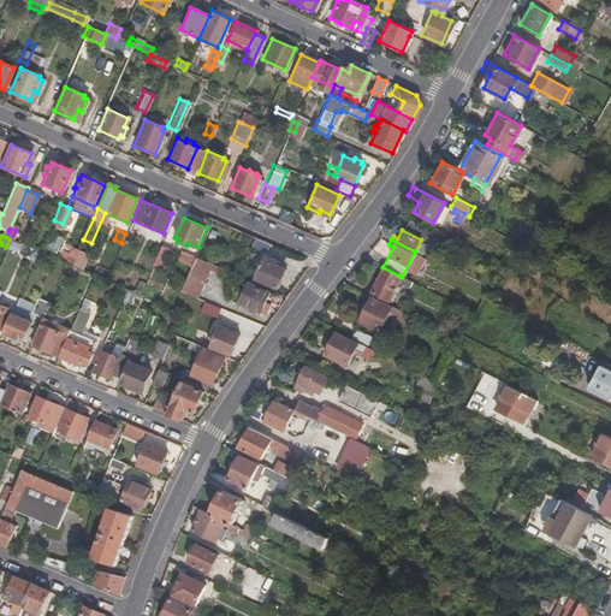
[(160,271),(168,252),(158,247),(149,266),(160,271)]
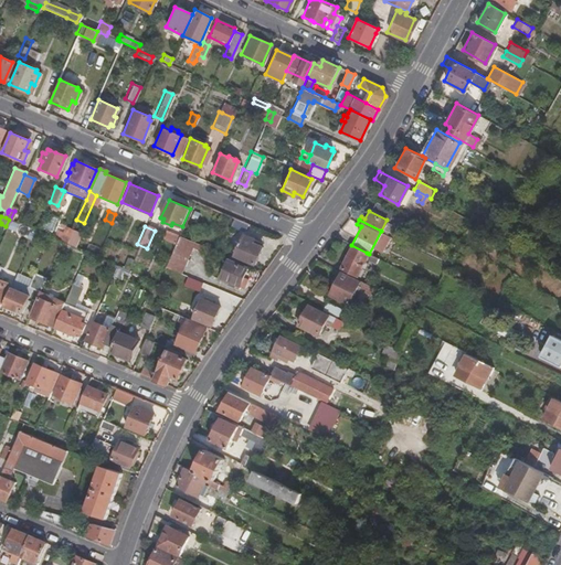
[(66,244),(70,235),(64,232),(60,242),(66,244)]
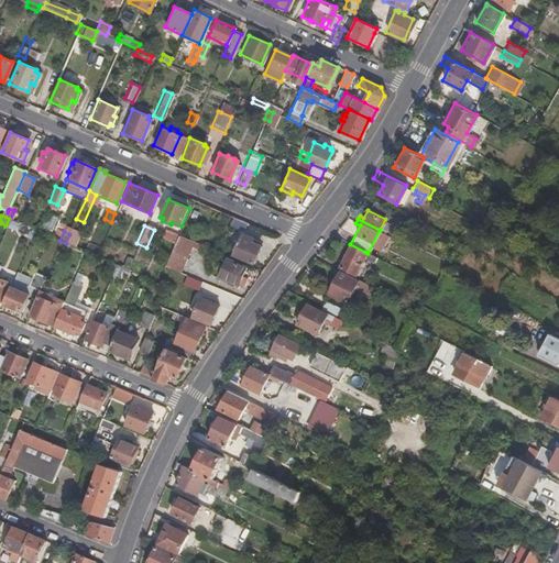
[(171,243),(174,234),(162,231),(160,240),(171,243)]
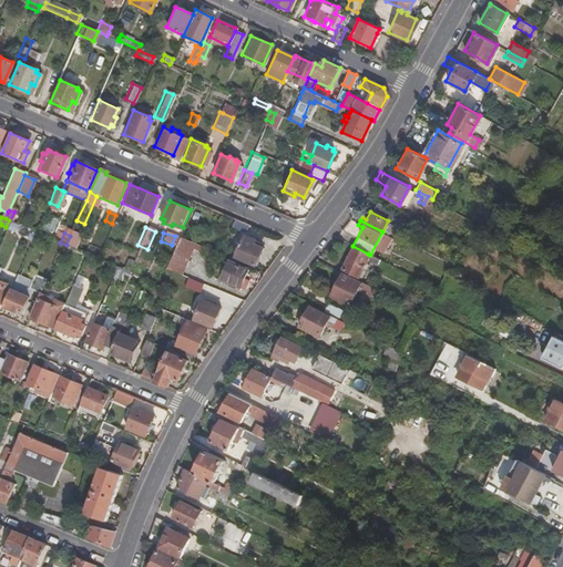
[(67,245),(72,247),(77,238),(70,236),(67,245)]
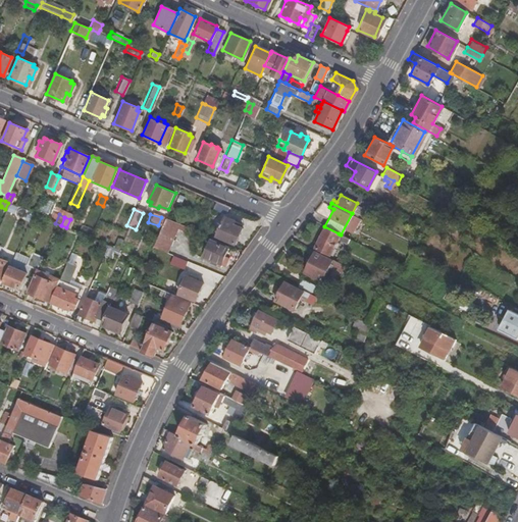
[(216,237),(235,245),(242,227),(232,224),(235,221),(224,217),(216,237)]
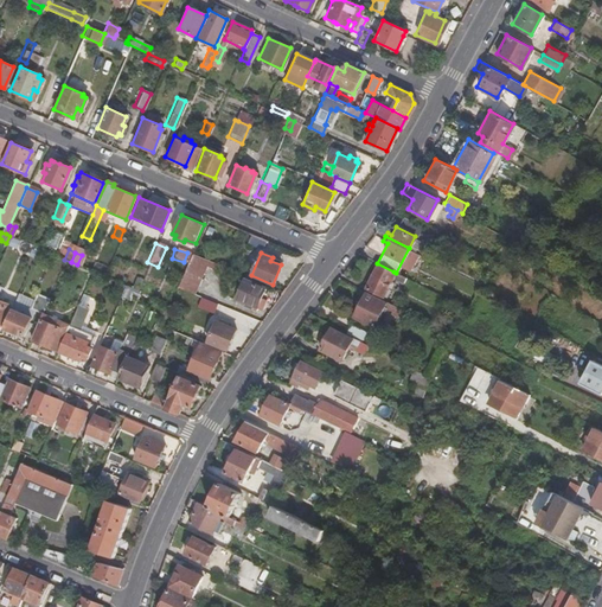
[(187,255),(177,289),(196,295),(206,261),(187,255)]
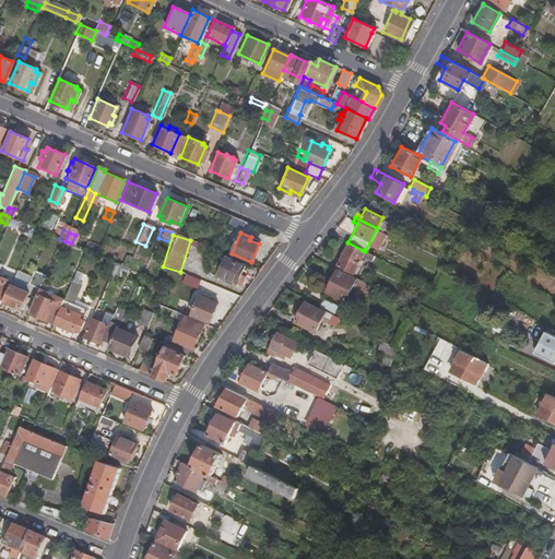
[(363,250),(347,242),(337,264),(352,272),(361,254),(363,250)]
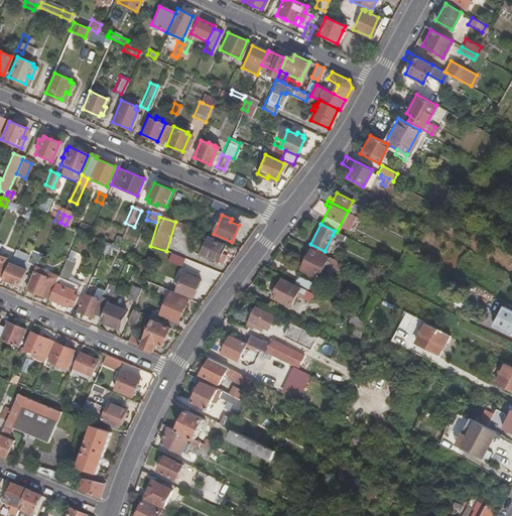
[(335,231),(333,235),(342,239),(344,236),(337,232),(335,231)]
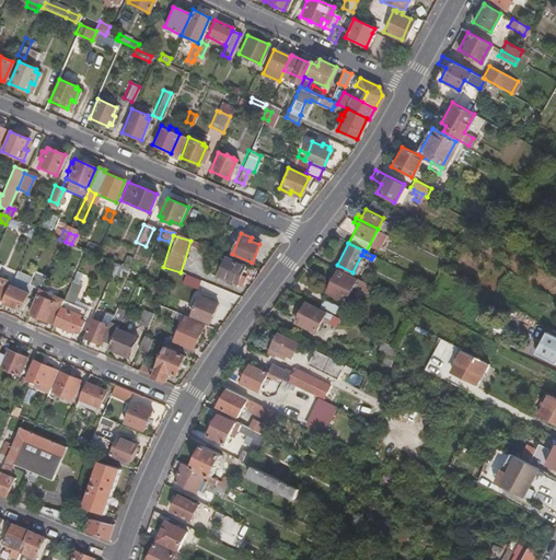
[(243,266),(224,257),(217,276),(226,279),(224,281),(232,284),(233,282),(235,283),(239,275),(243,266)]
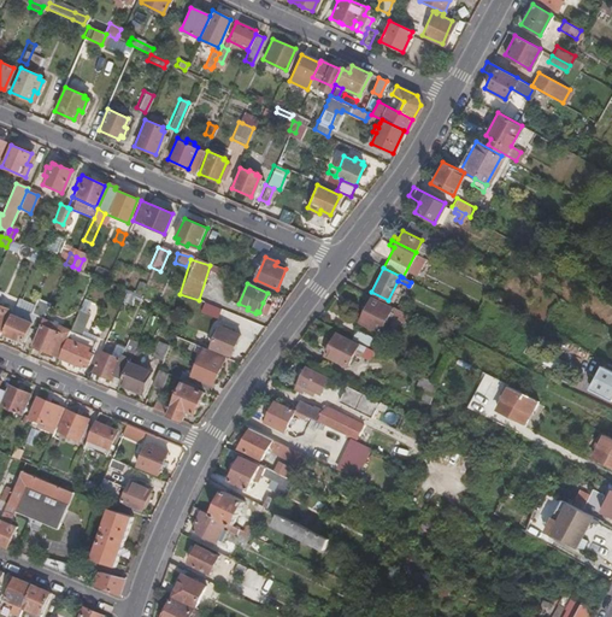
[(41,318),(47,303),(35,298),(29,313),(34,315),(41,318)]
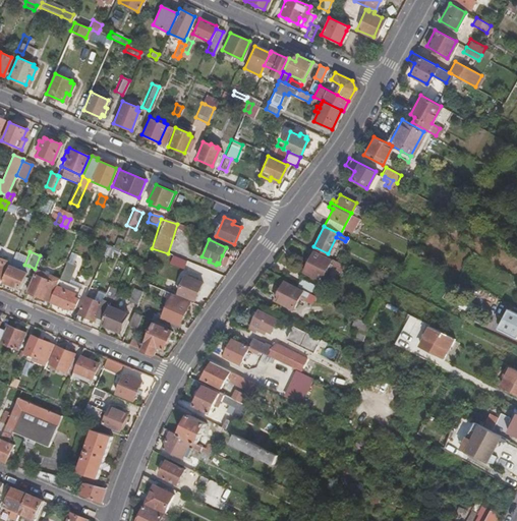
[(19,254),(14,252),(8,266),(14,268),(16,261),(19,254)]
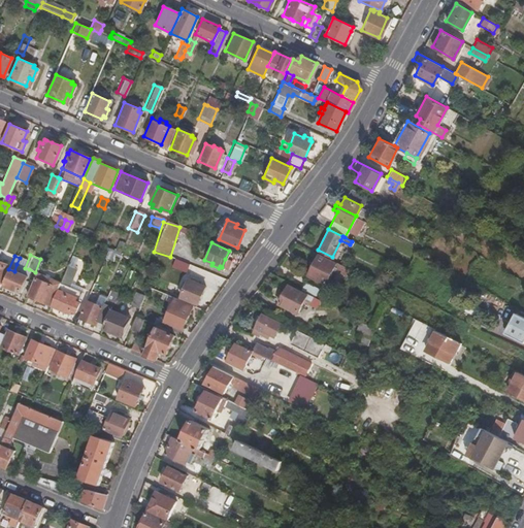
[(345,275),(349,268),(335,262),(334,264),(317,256),(306,274),(324,284),(333,266),(339,269),(338,272),(345,275)]
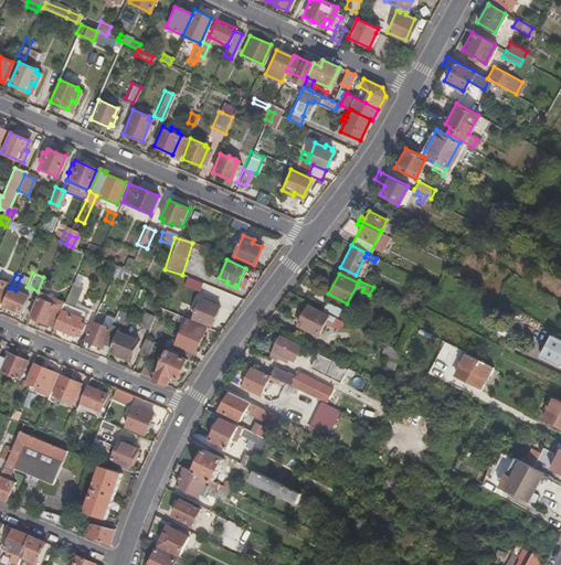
[(241,277),(237,286),(243,288),(246,279),(241,277)]
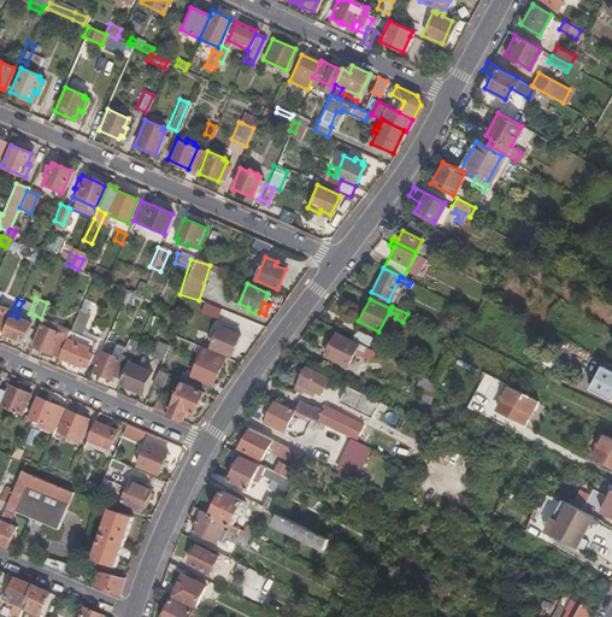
[(196,304),(195,311),(210,315),(211,306),(196,304)]
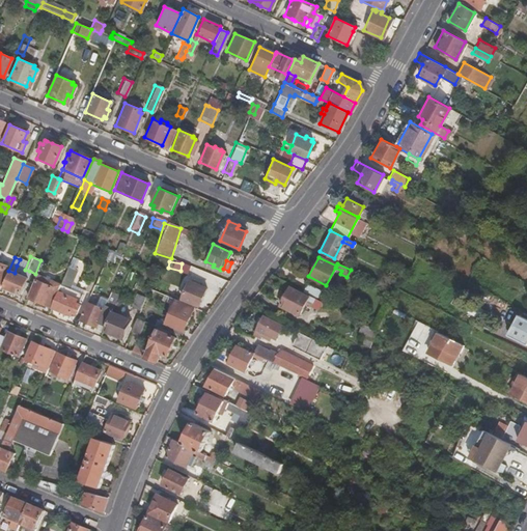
[(401,278),(406,269),(398,264),(393,274),(401,278)]
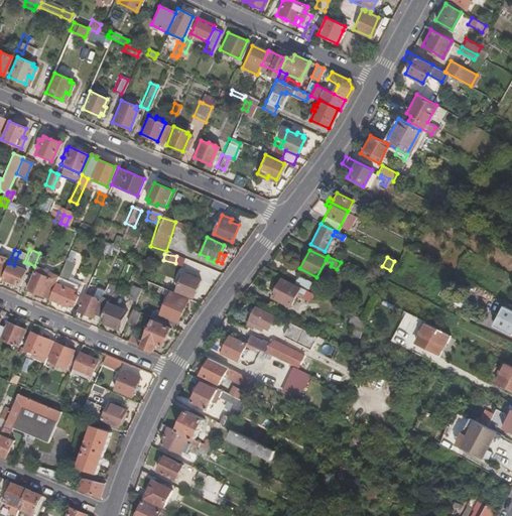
[(28,263),(24,262),(16,258),(14,265),(25,270),(28,263)]
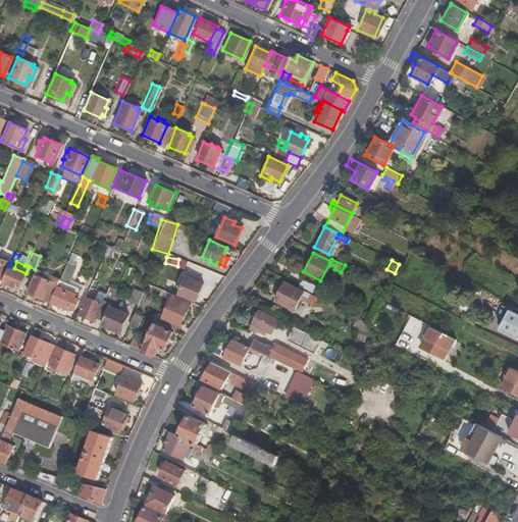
[(57,279),(66,282),(73,265),(65,261),(63,267),(57,279)]
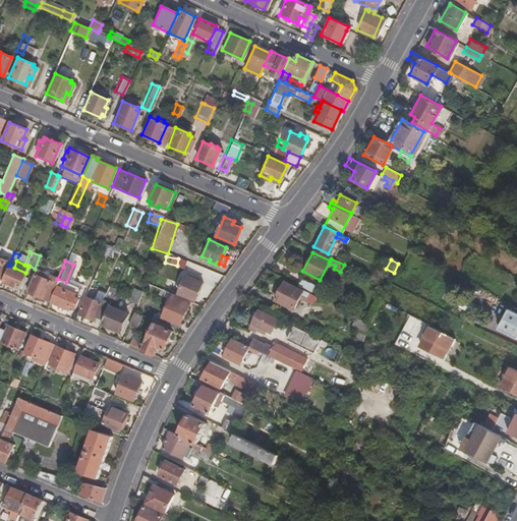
[(14,268),(8,266),(2,281),(18,288),(25,273),(14,268)]
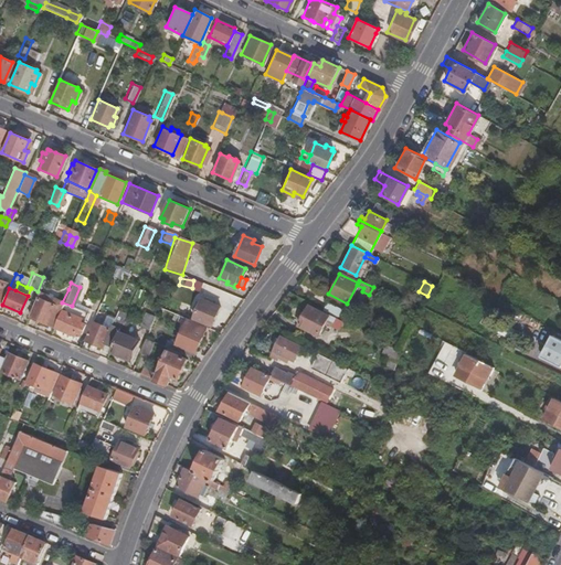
[(59,310),(62,304),(38,291),(27,316),(52,327),(59,310)]
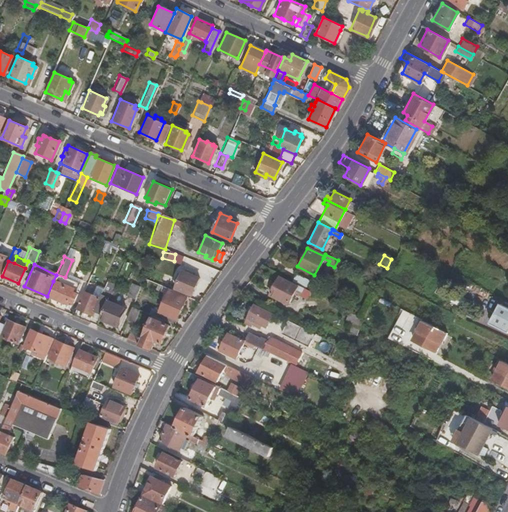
[(196,277),(180,270),(178,274),(176,273),(173,280),(175,281),(172,288),(189,295),(196,277)]
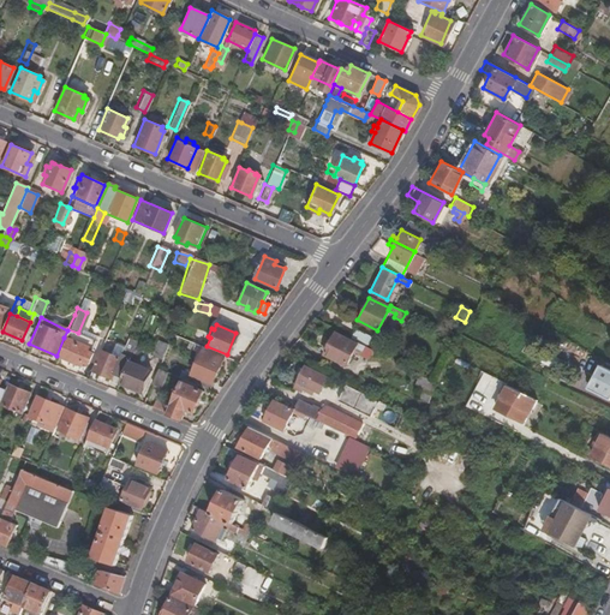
[(353,328),(348,338),(364,346),(370,336),(353,328)]
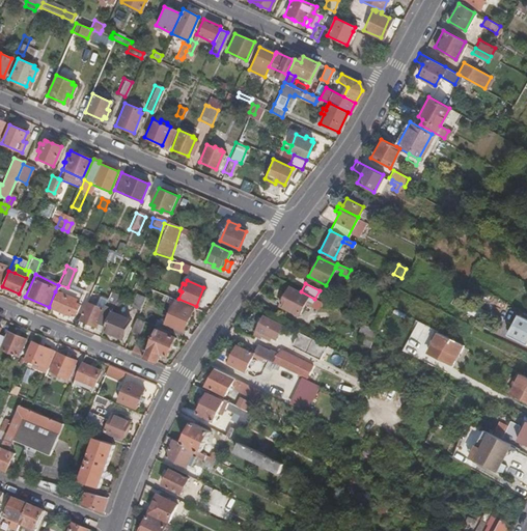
[(58,285),(55,291),(49,307),(68,315),(70,312),(74,314),(78,305),(75,303),(77,301),(75,300),(65,296),(68,288),(67,287),(58,284),(58,285)]
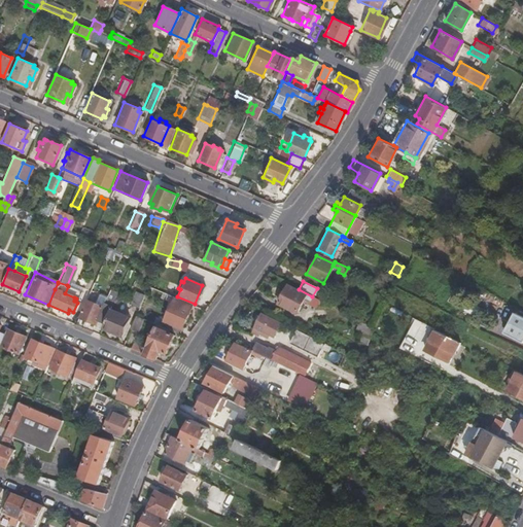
[(299,289),(286,283),(276,303),(294,312),(301,300),(315,307),(319,300),(312,296),(299,289)]
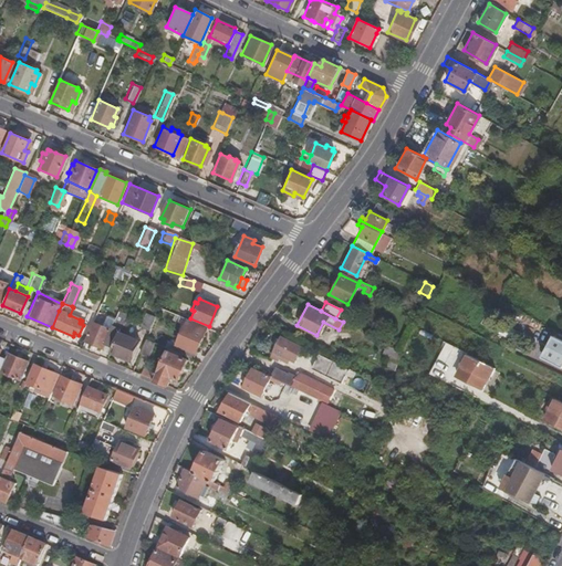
[(83,312),(73,307),(70,315),(80,320),(83,312)]
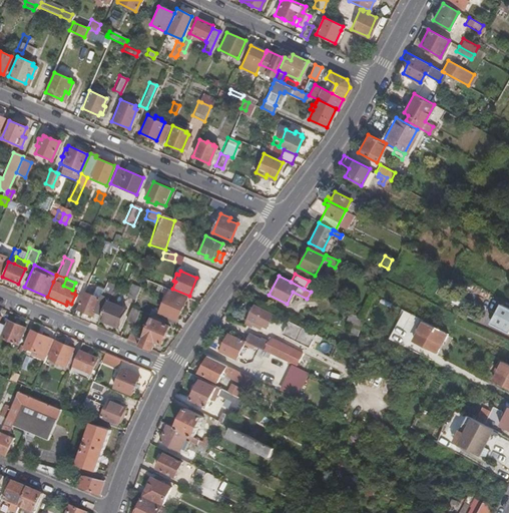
[(105,301),(112,285),(106,282),(98,298),(83,292),(75,309),(91,316),(93,312),(99,314),(105,301)]
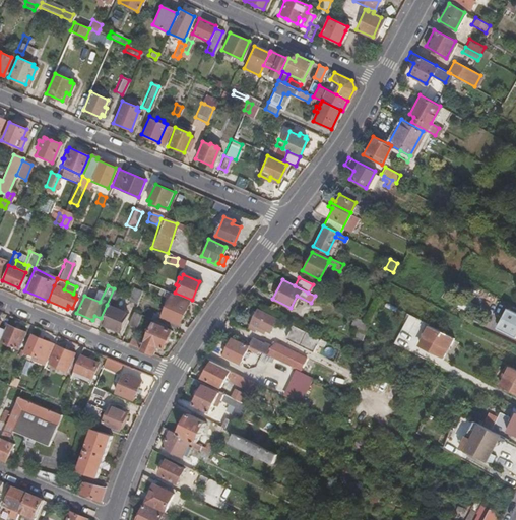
[(135,304),(141,290),(133,287),(128,301),(135,304)]
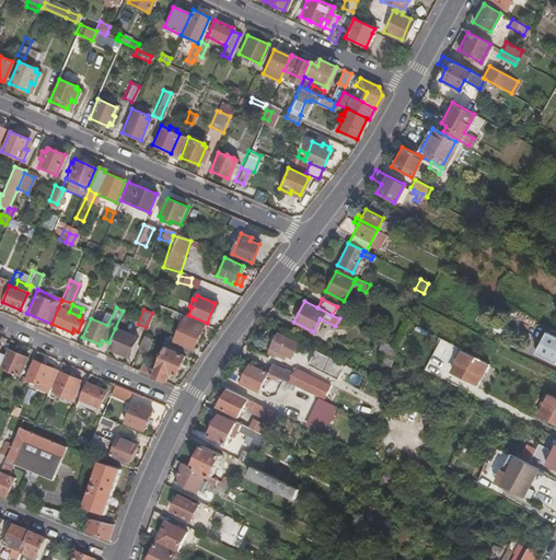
[(189,354),(204,324),(175,312),(173,317),(181,321),(172,340),(163,336),(161,342),(165,345),(168,346),(178,350),(184,352),(189,354)]
